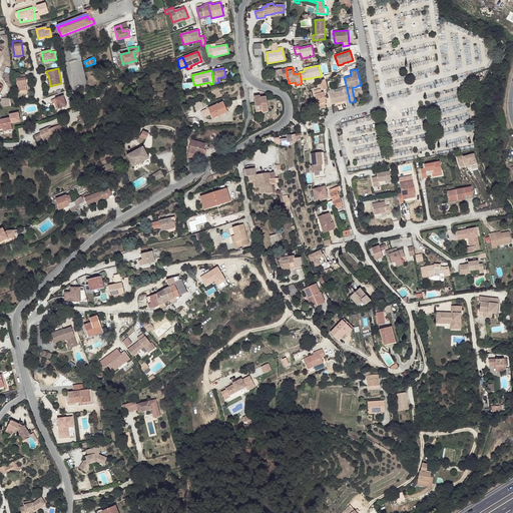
[(25,74),(16,75),(18,91),(27,90),(25,74)]
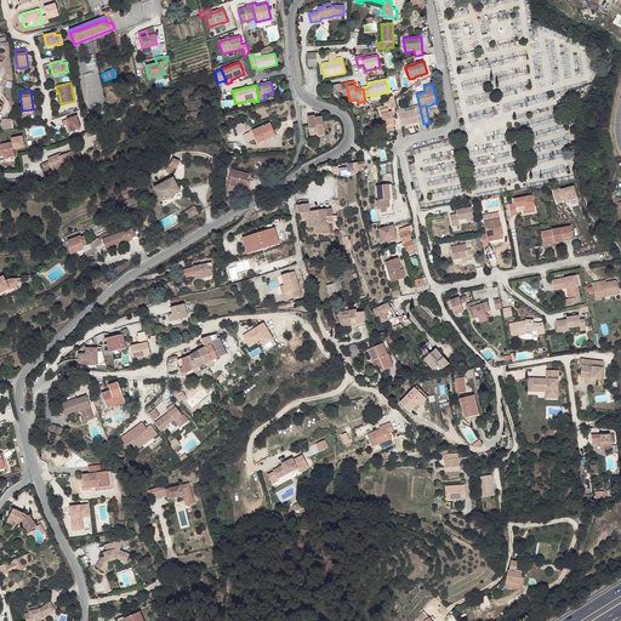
[(397,107),(394,96),(389,98),(385,102),(385,106),(387,104),(387,106),(389,106),(391,108),(397,107)]
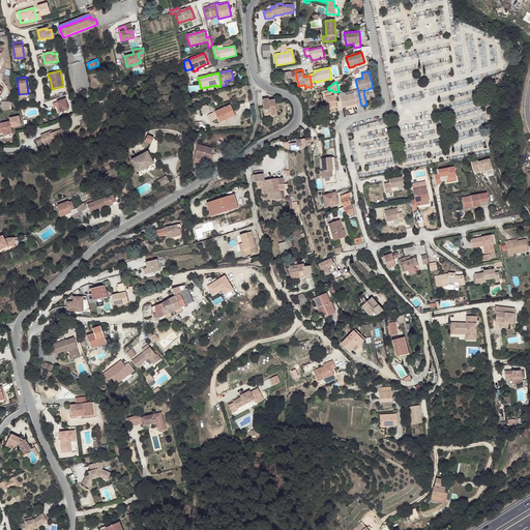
[(361,106),(358,91),(354,92),(354,93),(346,95),(340,96),(342,108),(346,107),(351,106),(357,105),(357,106),(361,106)]
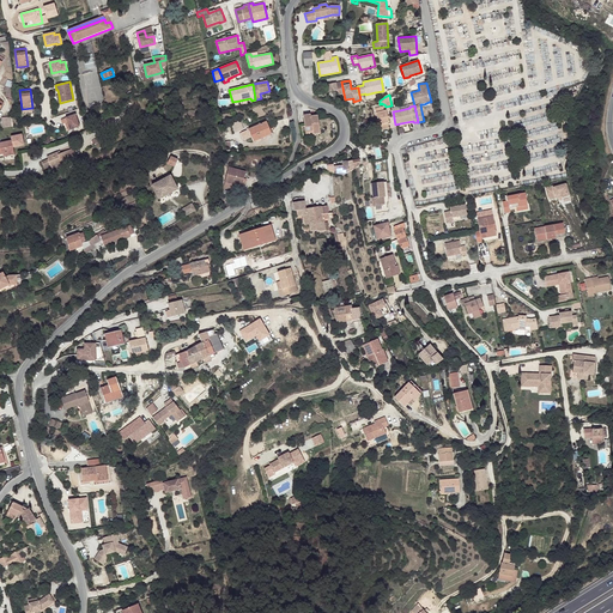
[(384,111),(383,107),(375,109),(378,125),(380,125),(388,122),(389,122),(386,110),(384,111)]
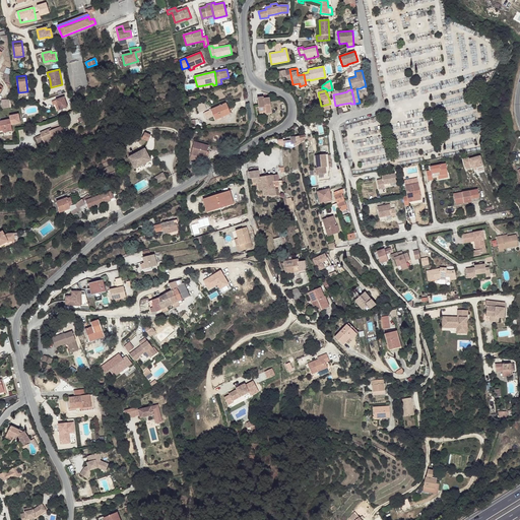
[(52,102),(53,106),(55,105),(57,104),(60,111),(68,107),(64,98),(52,102)]
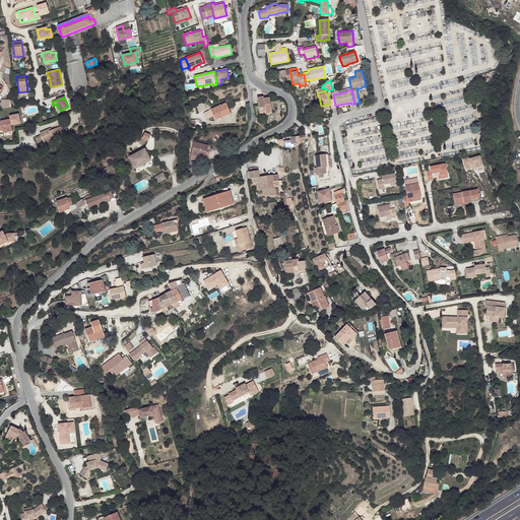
[(269,99),(264,99),(263,98),(257,99),(259,113),(265,112),(265,114),(271,113),(269,99)]
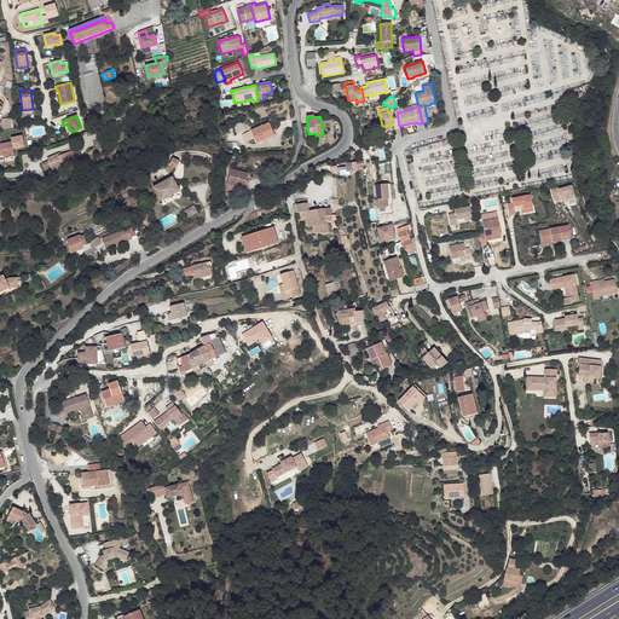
[(11,119),(1,120),(3,128),(12,127),(11,119)]
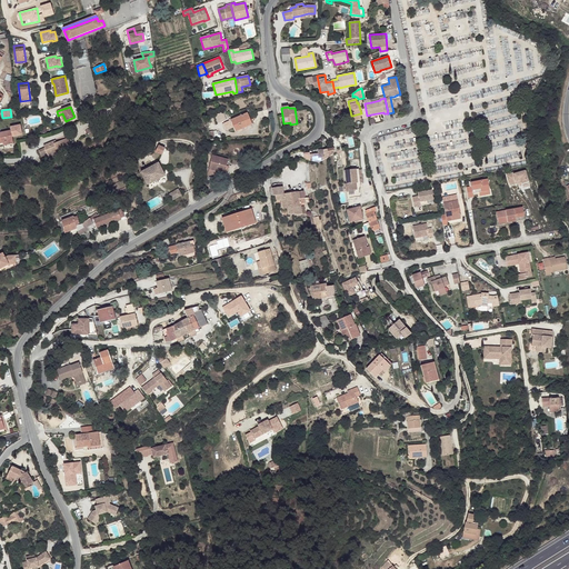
[(223,112),(216,115),(217,122),(226,120),(223,112)]
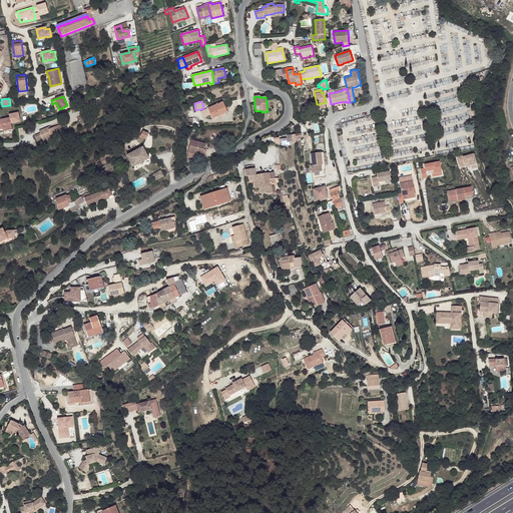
[(223,102),(201,111),(204,117),(210,114),(212,118),(227,112),(223,102)]
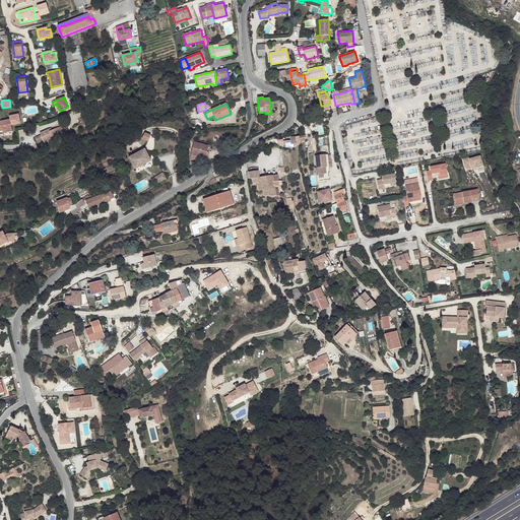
[(10,120),(0,121),(0,131),(3,131),(3,133),(12,131),(11,125),(17,124),(16,115),(9,116),(10,120)]
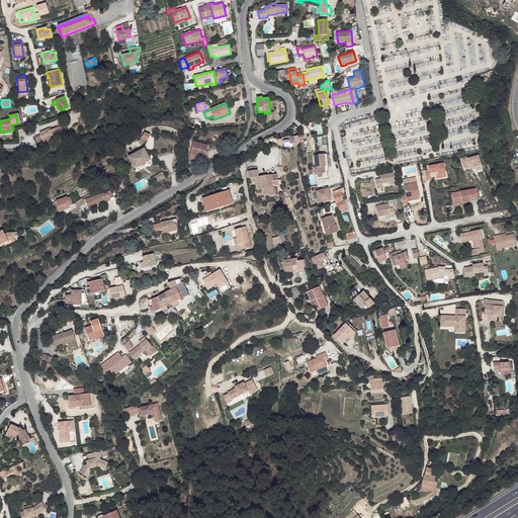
[(52,130),(50,131),(49,128),(39,133),(40,135),(35,138),(38,145),(63,135),(62,133),(64,132),(62,125),(52,130)]
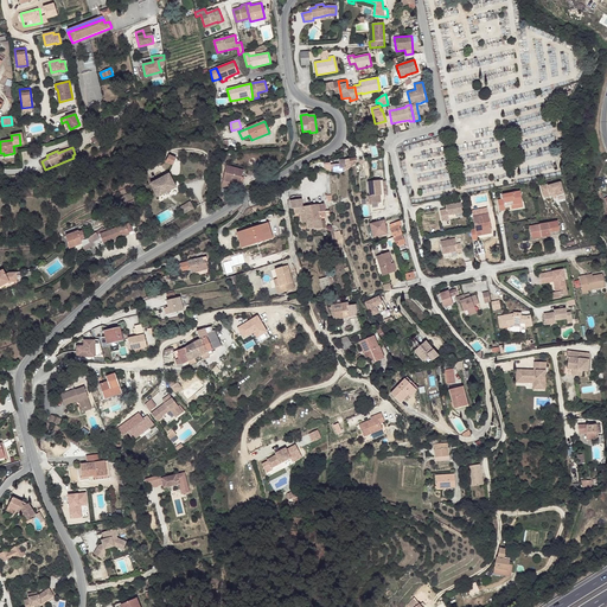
[(176,158),(173,157),(172,157),(172,155),(172,154),(171,154),(170,154),(170,155),(166,163),(173,165),(176,158)]
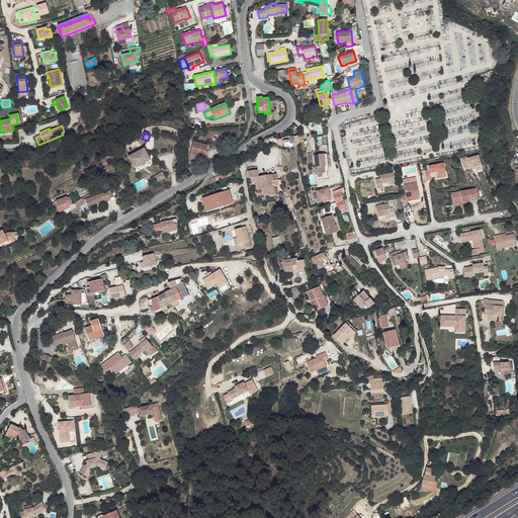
[(289,140),(282,141),(282,147),(289,148),(298,144),(305,139),(304,135),(297,136),(294,137),(289,137),(289,140)]
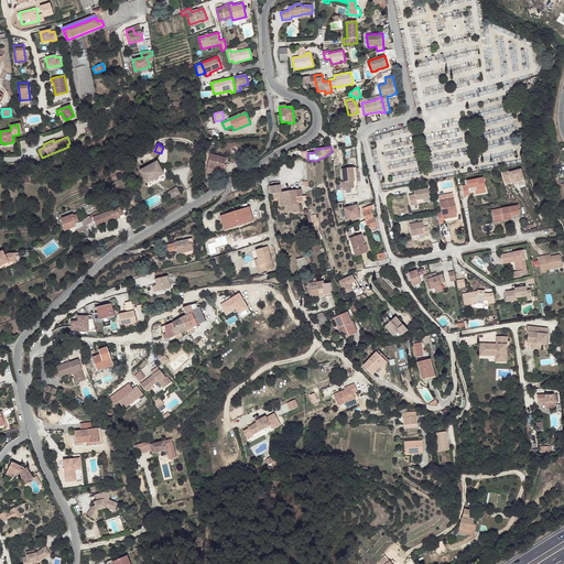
[(226,159),(210,154),(206,172),(213,174),(214,169),(221,171),(223,164),(225,164),(226,159)]
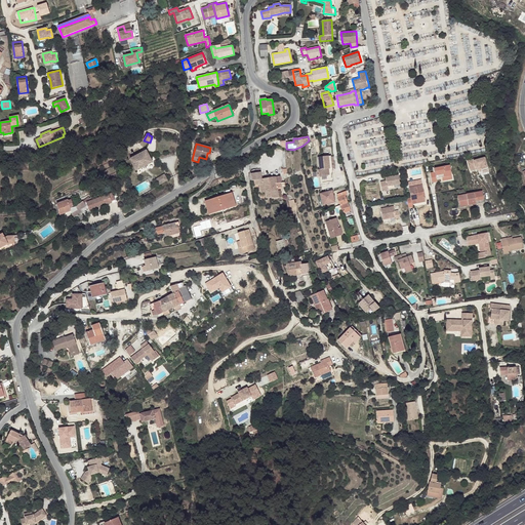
[(153,162),(146,150),(130,159),(136,170),(143,167),(146,165),(153,162)]
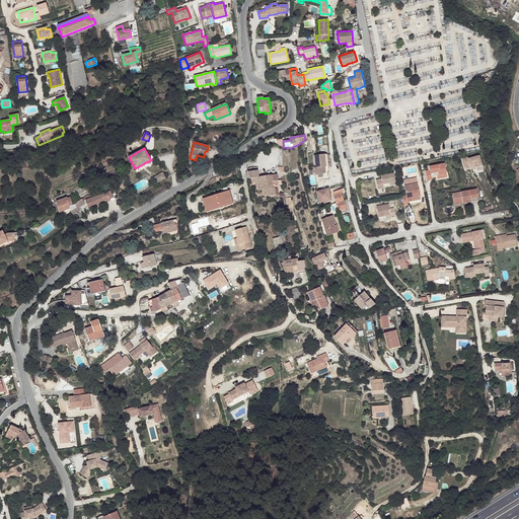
[(327,154),(314,155),(316,167),(314,167),(315,174),(316,174),(317,180),(329,178),(327,154)]
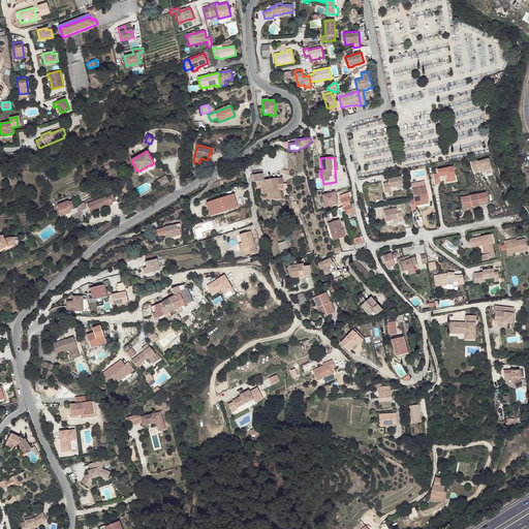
[(488,159),(477,162),(477,160),(471,162),(473,169),(481,167),(484,167),(486,173),(492,170),(488,159)]
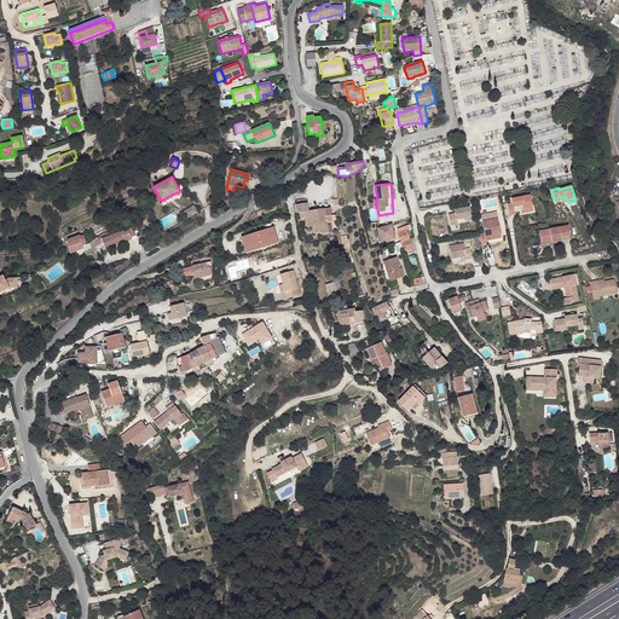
[(530,195),(513,198),(513,203),(508,204),(509,215),(515,214),(515,210),(521,209),(532,207),(530,195)]
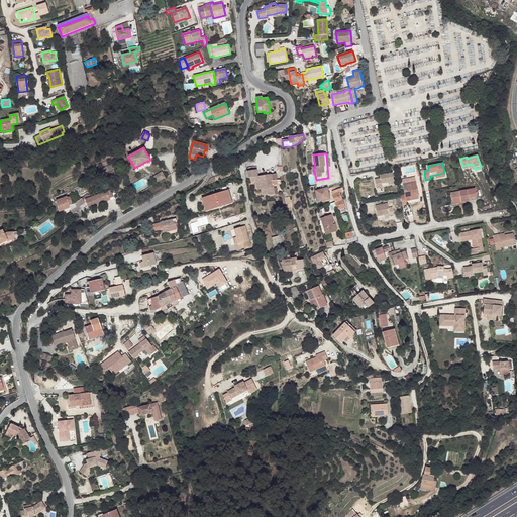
[(247,171),(247,178),(250,178),(257,177),(256,170),(247,171)]
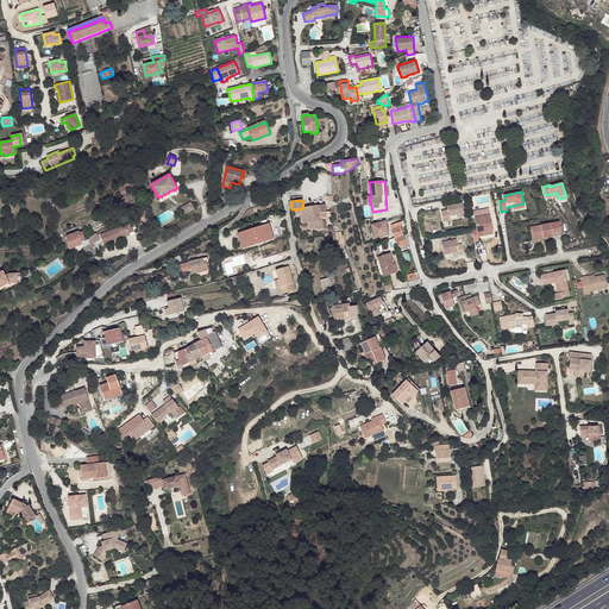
[(460,203),(447,207),(449,211),(441,212),(444,221),(451,220),(450,217),(457,214),(458,219),(465,218),(462,203),(460,203)]
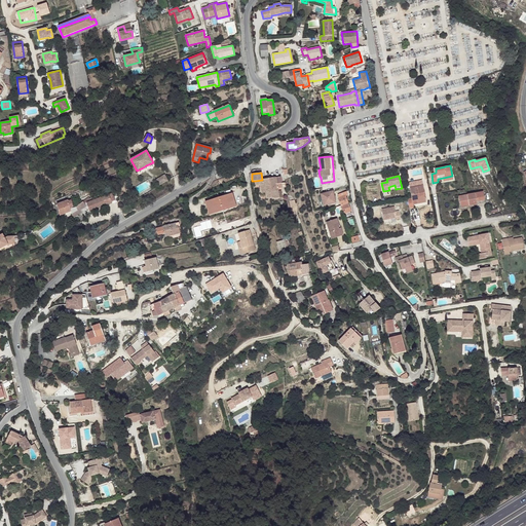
[(282,183),(280,177),(268,179),(271,197),(271,198),(279,198),(277,188),(283,188),(282,183)]
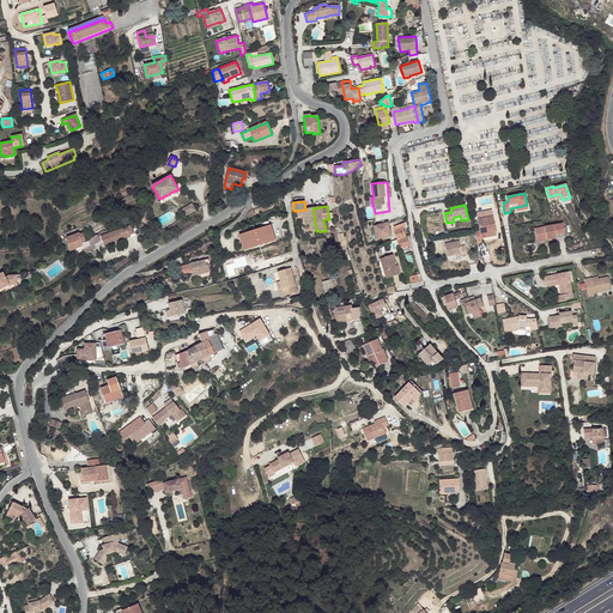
[(316,230),(313,208),(305,210),(297,211),(298,217),(302,217),(303,216),(304,218),(305,225),(309,225),(311,231),(316,230)]
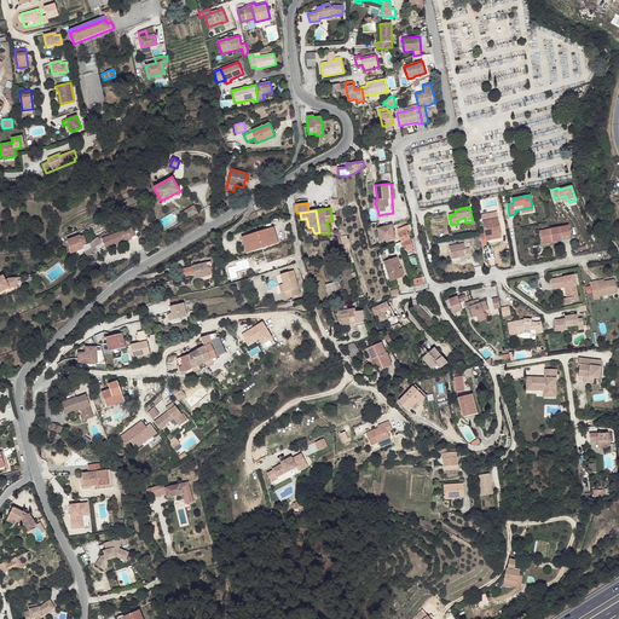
[(498,218),(482,221),(485,233),(480,235),(481,244),(486,244),(486,243),(486,241),(490,239),(490,237),(501,235),(498,218)]
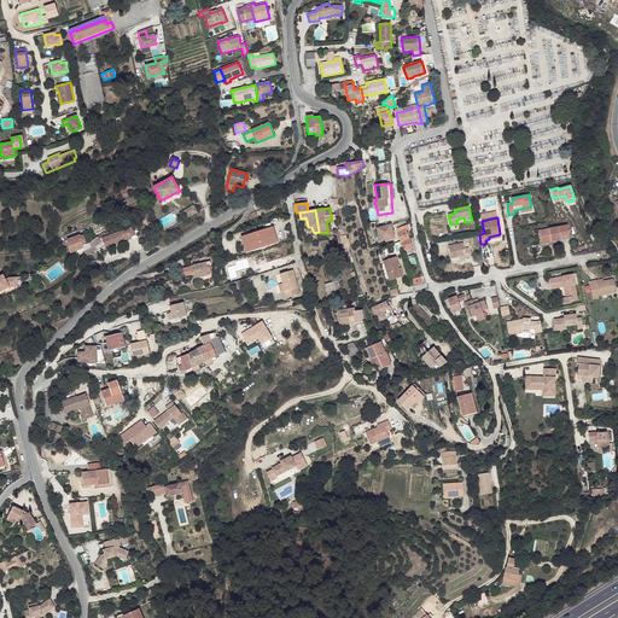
[(377,227),(380,243),(395,239),(391,223),(377,227)]
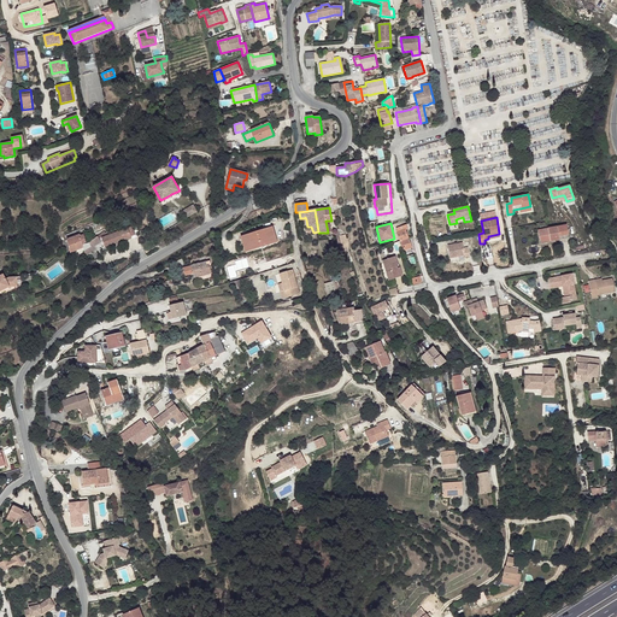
[(566,225),(538,230),(540,240),(550,239),(551,241),(569,238),(566,225)]
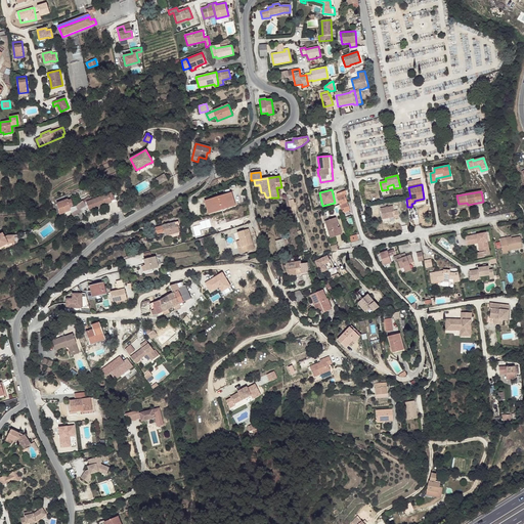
[(112,192),(87,202),(90,210),(112,202),(111,201),(115,200),(114,195),(113,195),(112,192)]
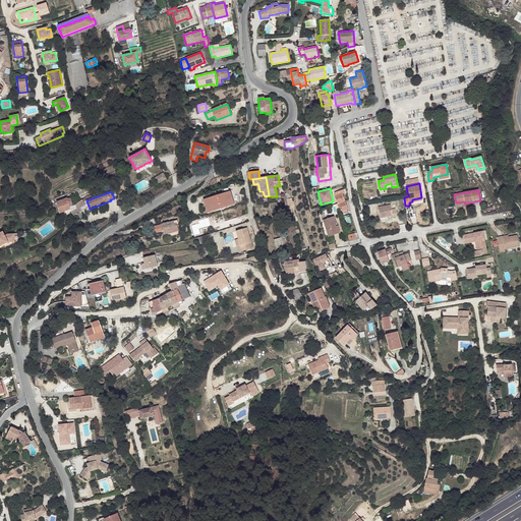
[(234,205),(230,191),(204,199),(208,213),(234,205)]
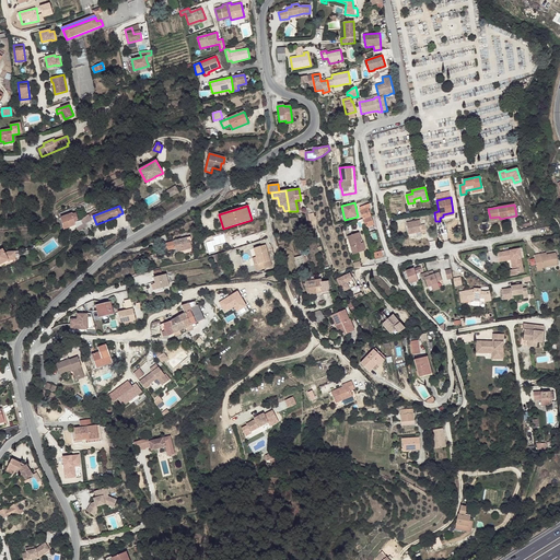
[(371,216),(368,208),(360,210),(363,219),(364,224),(365,229),(374,225),(371,216)]
